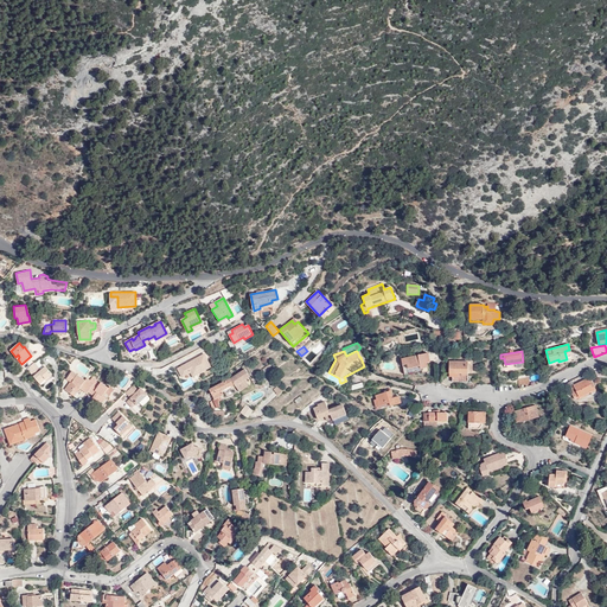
[(209,363),(208,359),(204,355),(199,357),(198,356),(177,368),(183,376),(190,371),(192,376),(197,374),(197,372),(205,369),(203,365),(209,363)]
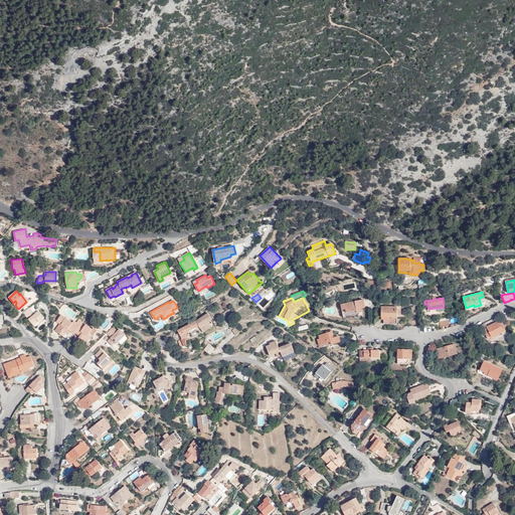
[(362,308),(361,301),(341,305),(342,310),(345,309),(346,313),(357,311),(357,313),(362,312),(363,312),(362,308)]
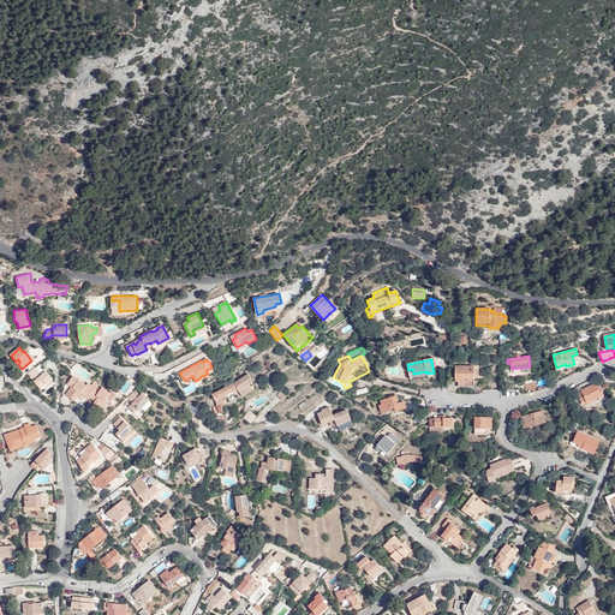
[(31,360),(22,369),(23,370),(33,362),(31,360)]
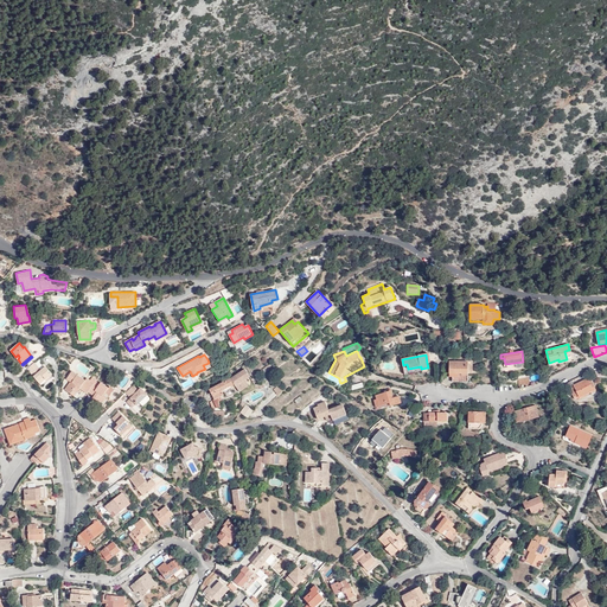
[(40,359),(36,363),(38,368),(42,371),(46,366),(40,359)]
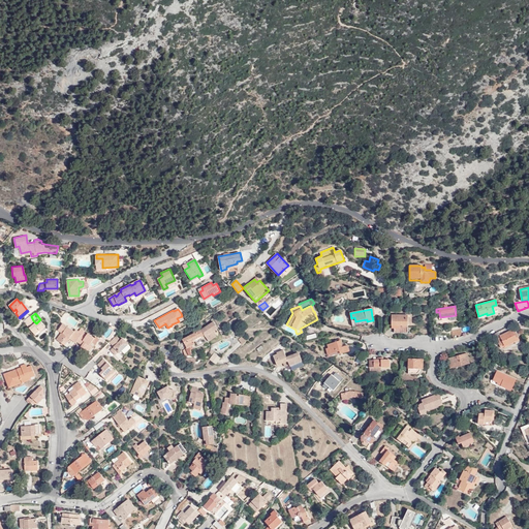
[(407,324),(408,318),(408,315),(392,315),(392,324),(407,324)]
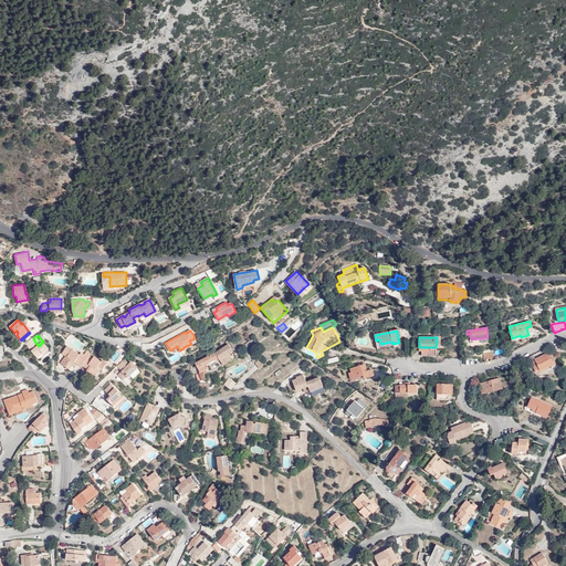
[(25,344),(35,356),(41,352),(43,354),(49,349),(43,342),(39,346),(37,347),(34,344),(35,343),(33,338),(32,338),(25,344)]
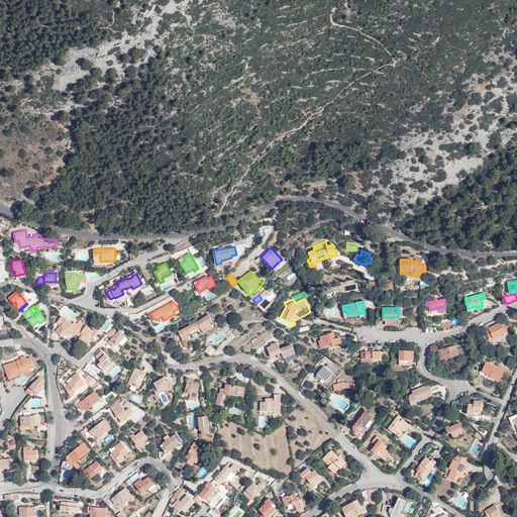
[(180,312),(178,309),(173,311),(175,314),(168,317),(168,318),(180,312)]
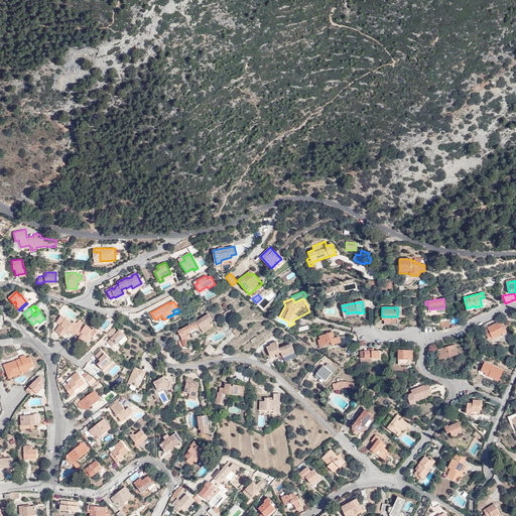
[(346,309),(343,310),(344,319),(358,316),(359,316),(364,315),(363,312),(358,313),(358,311),(347,313),(346,309)]
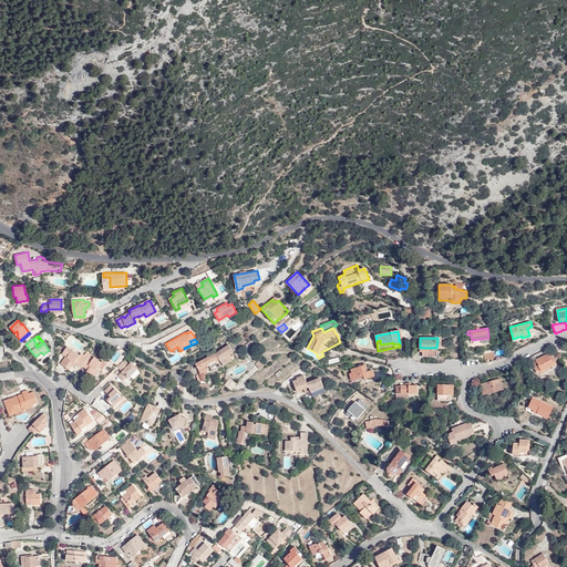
[(171,351),(165,343),(163,344),(167,352),(174,354),(175,354),(174,352),(177,350),(178,352),(179,351),(177,347),(171,351)]
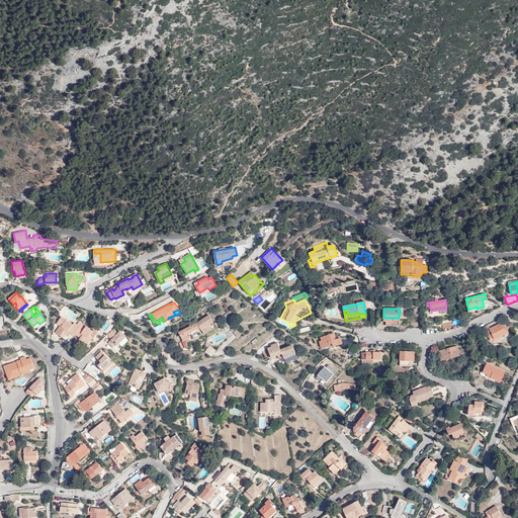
[(199,327),(200,329),(212,321),(208,315),(196,322),(196,323),(199,327)]
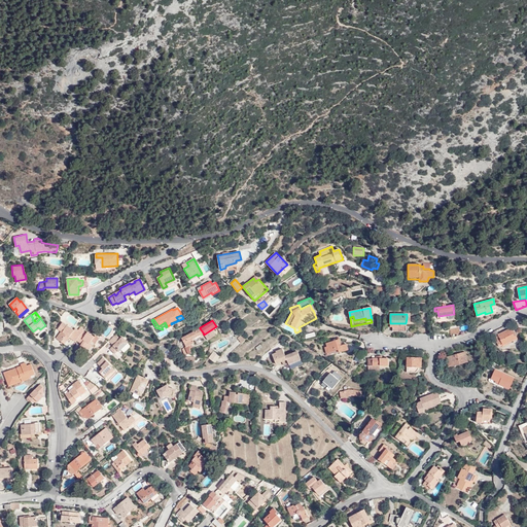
[(63,323),(59,329),(62,331),(57,339),(62,342),(65,339),(68,341),(70,338),(72,336),(78,340),(84,331),(84,330),(81,327),(79,330),(76,328),(74,330),(63,323)]
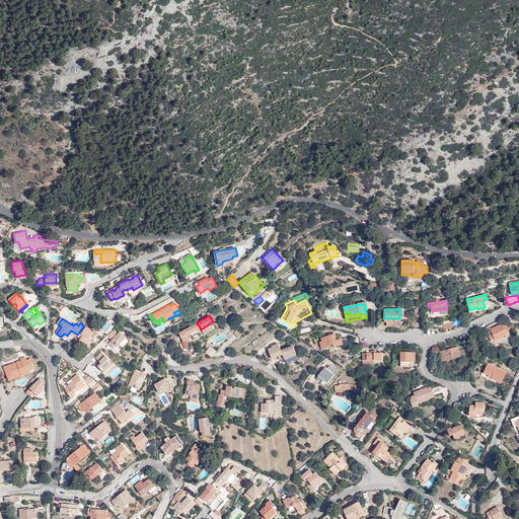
[(189,332),(200,327),(197,323),(178,331),(183,341),(179,342),(181,349),(189,347),(187,342),(190,341),(188,338),(191,337),(189,332)]
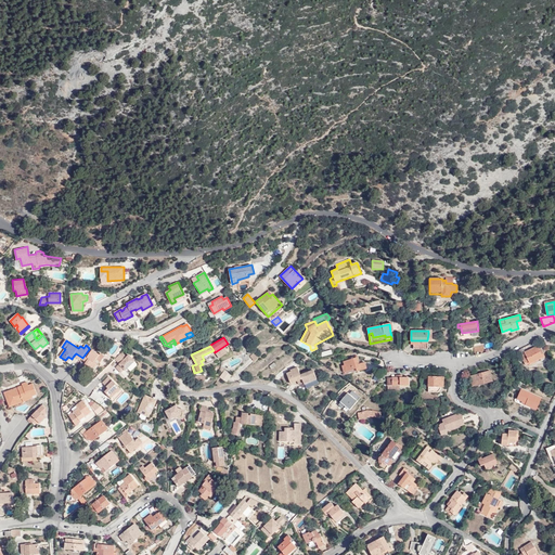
[(538,349),(537,346),(525,352),(525,353),(521,356),(524,362),(528,360),(530,363),(544,356),(541,348),(538,349)]
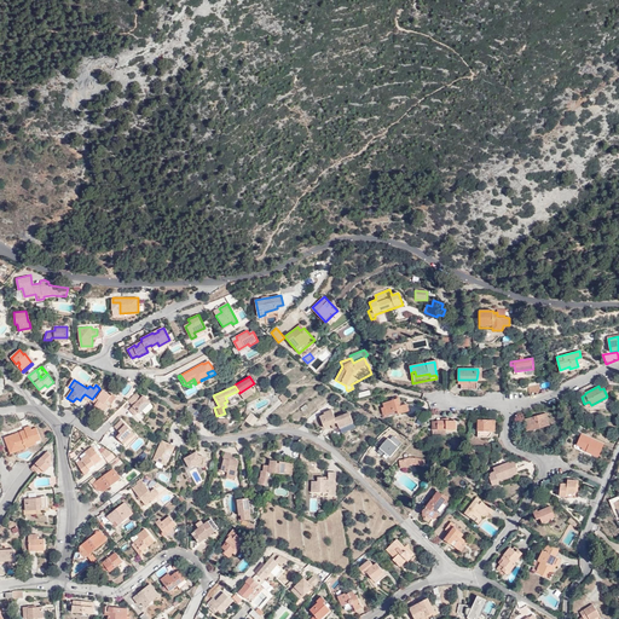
[(92,399),(91,400),(97,404),(93,409),(100,414),(102,410),(105,412),(109,406),(106,404),(111,397),(104,391),(103,392),(99,389),(92,399)]
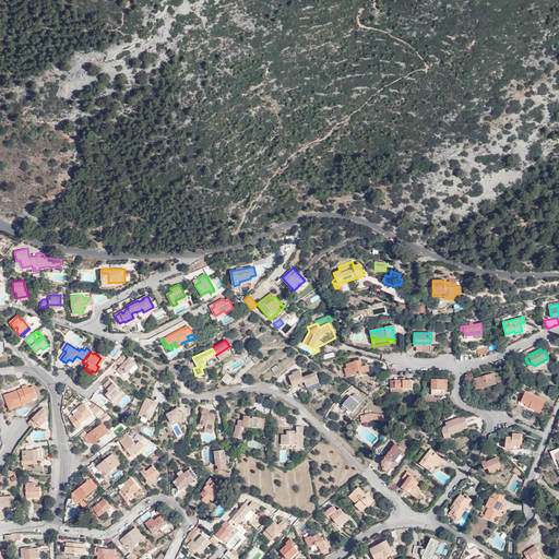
[(135,364),(130,357),(128,360),(122,355),(116,361),(120,367),(117,370),(122,376),(125,372),(127,373),(135,364)]
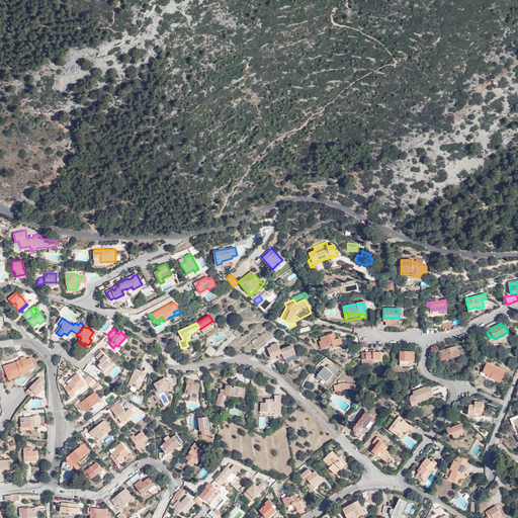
[(334,339),(332,333),(321,337),(321,340),(319,341),(322,350),(342,344),(340,338),(334,339)]
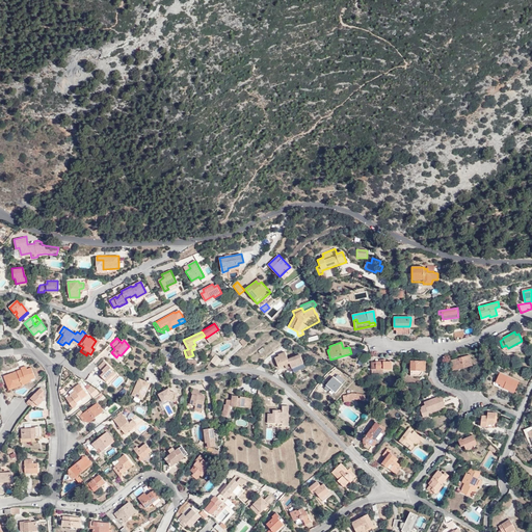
[(168,353),(165,347),(159,350),(162,356),(168,353)]
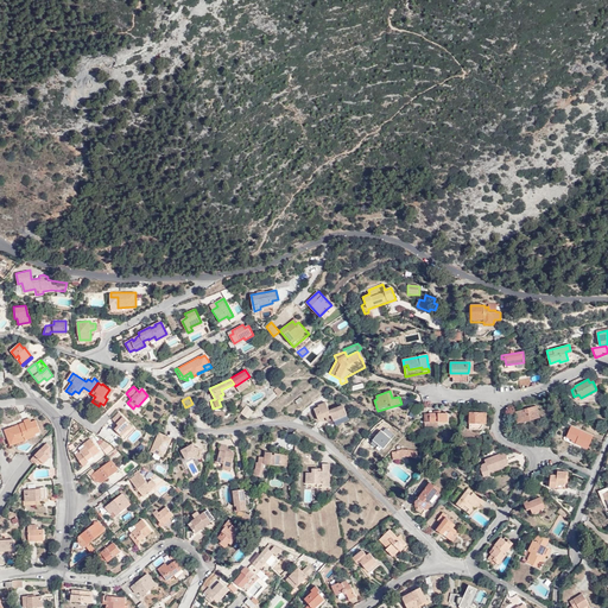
[(343,404),(341,405),(337,407),(329,410),(325,401),(321,404),(321,406),(318,406),(315,409),(318,419),(325,416),(327,419),(333,418),(334,419),(347,413),(343,404)]
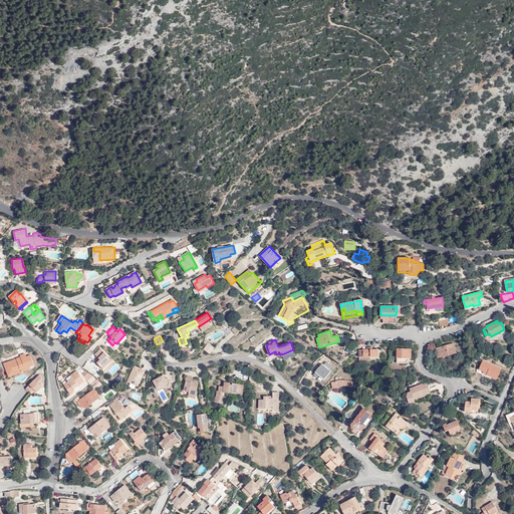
[(210,352),(214,346),(208,341),(204,349),(210,352)]
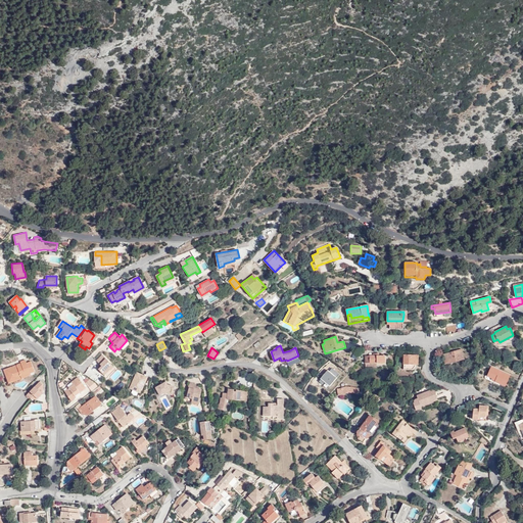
[(463,360),(461,349),(441,353),(444,365),(463,360)]
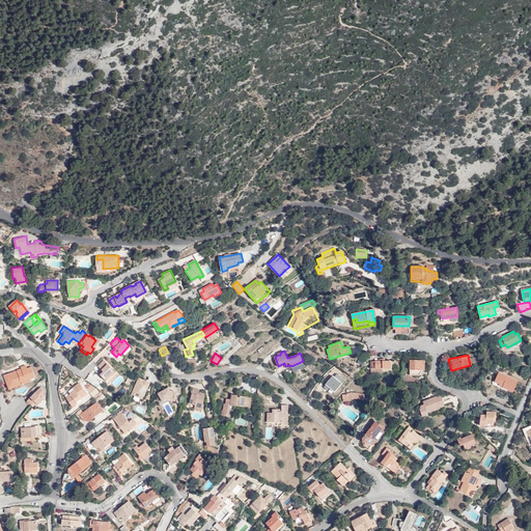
[(374,367),(374,368),(390,368),(390,359),(384,359),(384,357),(379,357),(379,360),(370,360),(370,367),(374,367)]
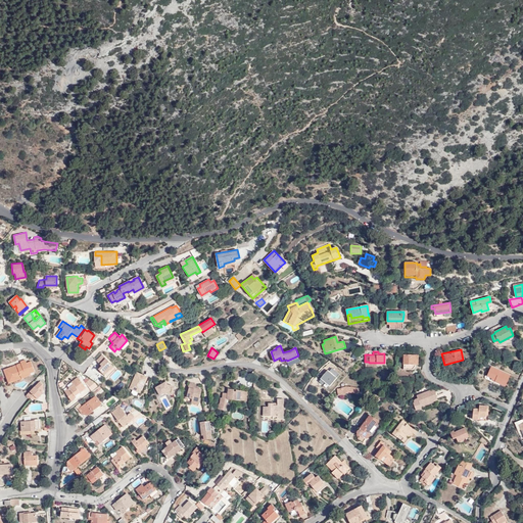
[(109,368),(112,365),(102,355),(97,361),(100,365),(99,367),(100,368),(99,370),(105,375),(110,370),(109,368)]
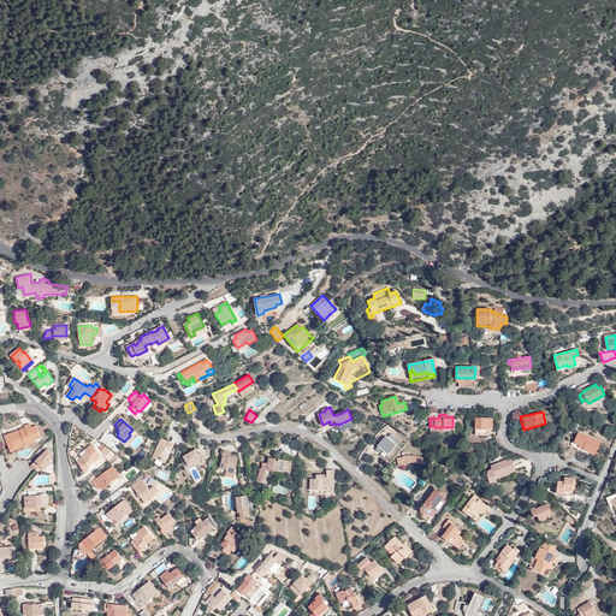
[(475,436),(486,436),(487,430),(491,430),(492,430),(493,419),(475,419),(475,436)]
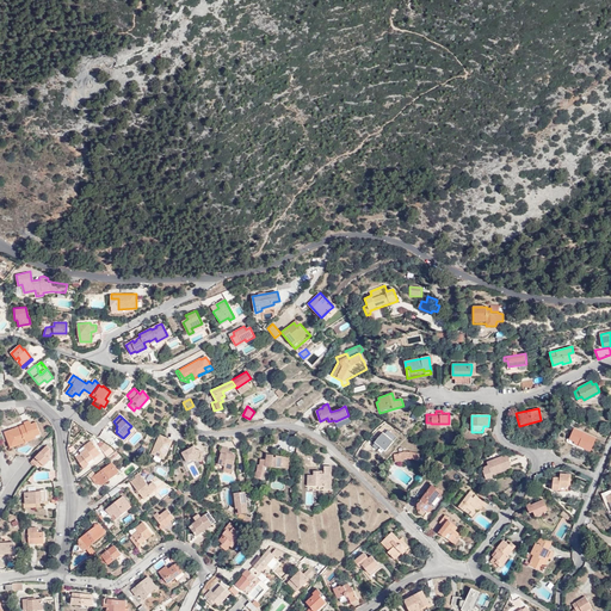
[(8,431),(14,448),(37,438),(36,437),(41,434),(36,423),(31,425),(30,420),(24,424),(24,425),(8,431)]
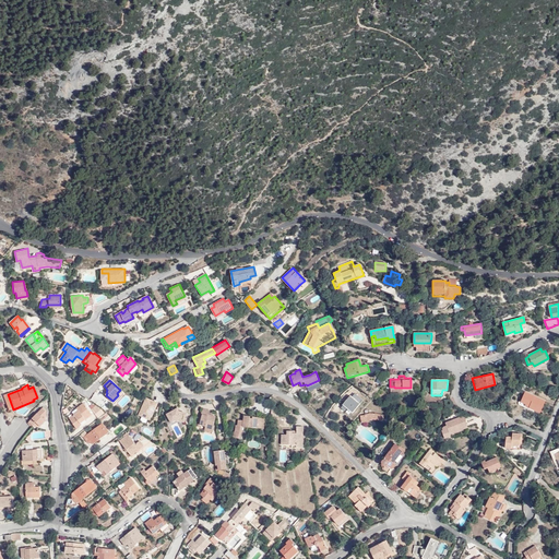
[(353,391),(340,407),(349,416),(363,400),(353,391)]
